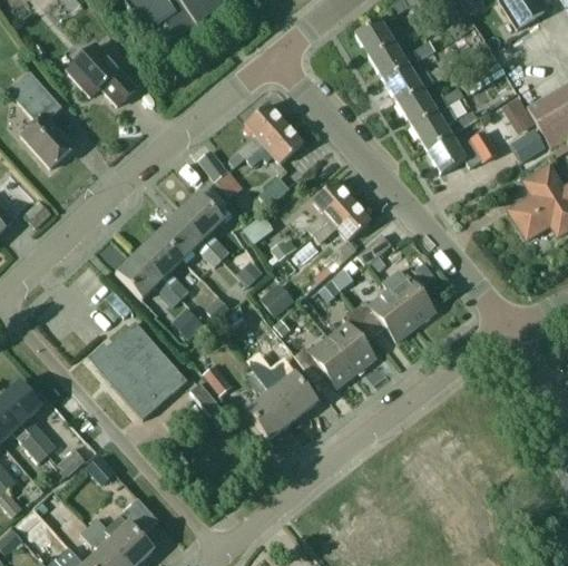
[(58,27),(75,11),(65,0),(56,0),(45,10),(58,27)]
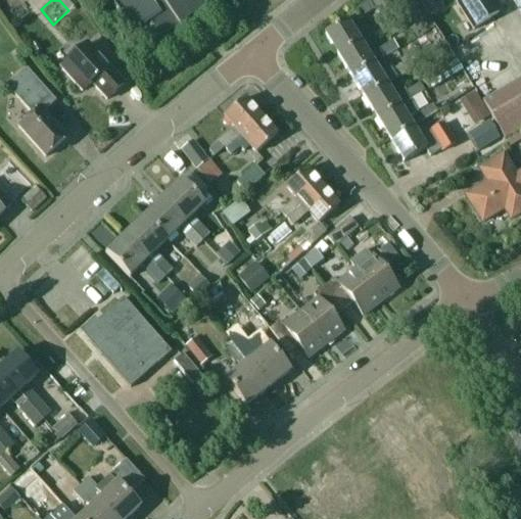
[(112,0),(134,32),(137,29),(148,45),(208,4),(205,0),(112,0)]
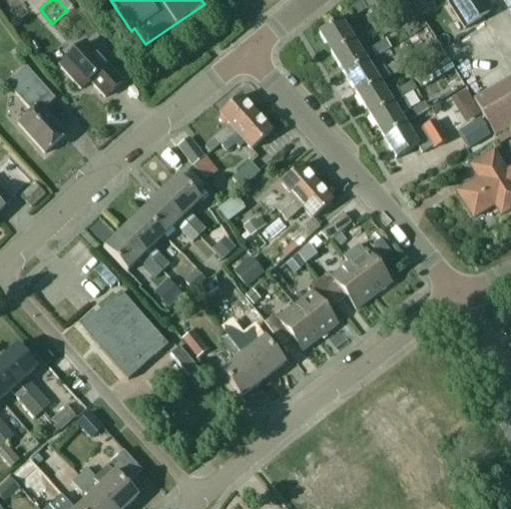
[(371,0),(380,16),(390,10),(384,0),(371,0)]
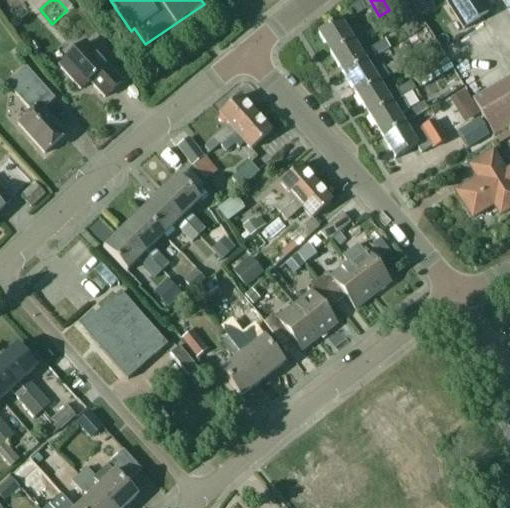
[(397,0),(403,9),(411,3),(409,0),(397,0)]
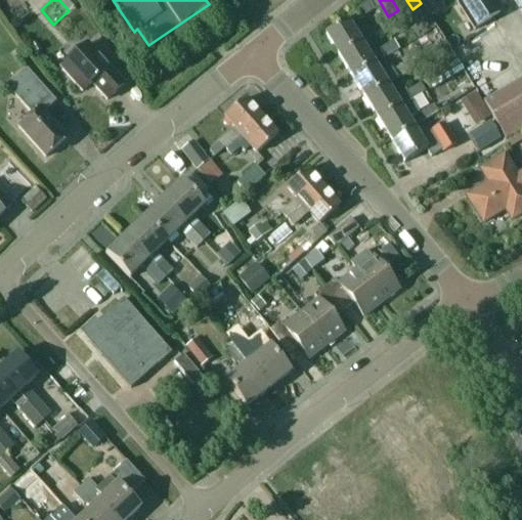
[(476,27),(502,11),(494,0),(465,0),(466,1),(462,4),(476,27)]
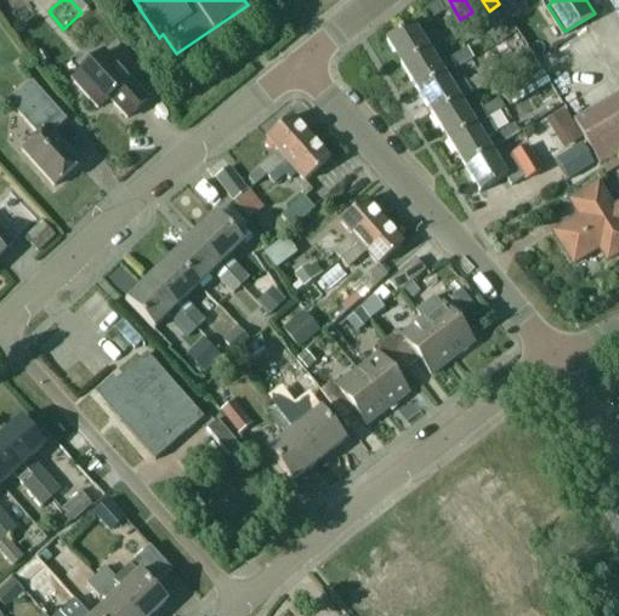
[(589,140),(588,140),(598,159),(601,161),(618,149),(618,0),(612,0),(618,10),(618,91),(575,118),(589,140)]
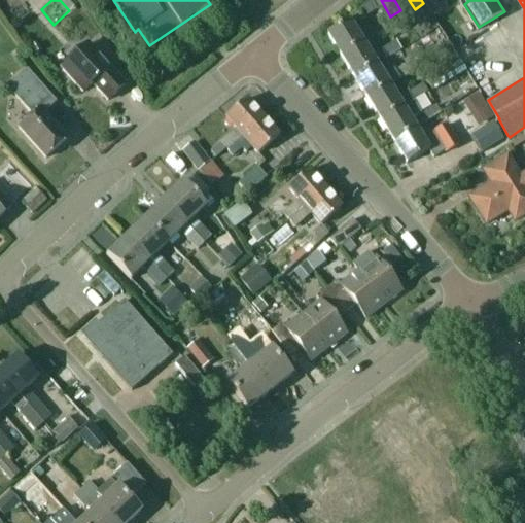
[(377,61),(350,19),(351,18),(350,16),(327,31),(328,32),(355,74),(377,61)]
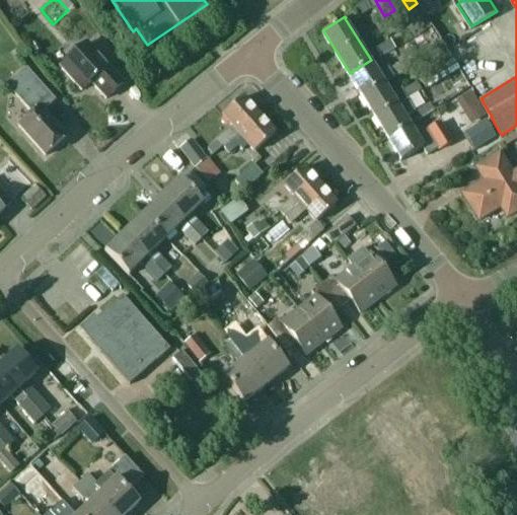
[(391,38),(377,47),(381,54),(395,46),(391,38)]
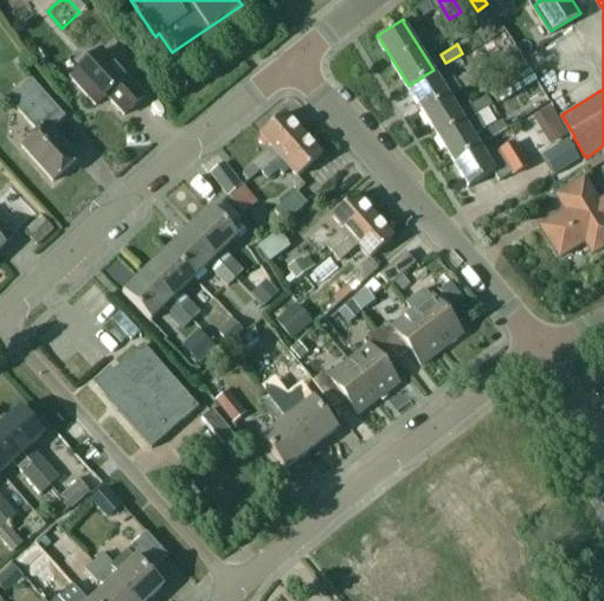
[(126,112),(146,94),(103,46),(71,75),(96,103),(108,92),(126,112)]
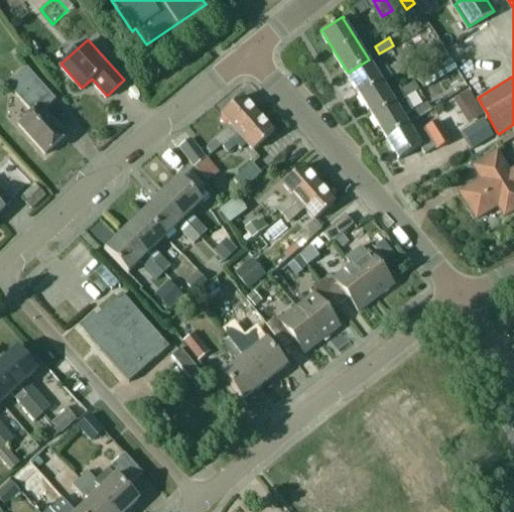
[(462,60),(481,50),(476,42),(457,52),(462,60)]
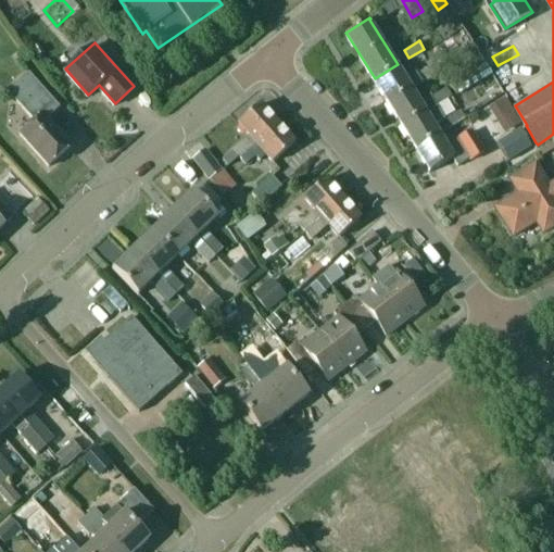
[(451,83),(457,92),(493,72),(487,61),(451,83)]
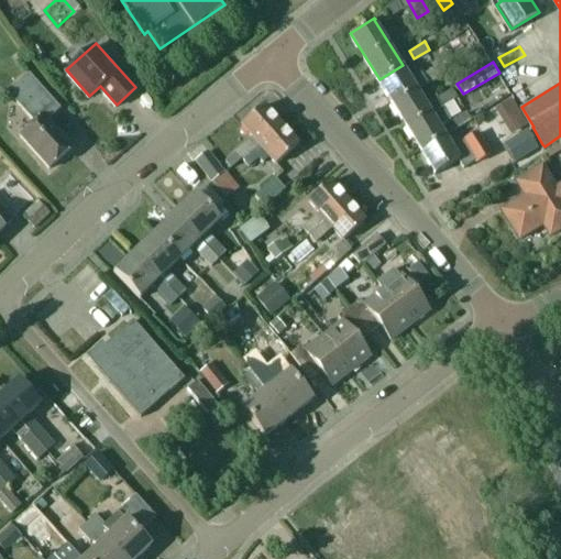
[(380,79),(394,102),(417,88),(443,72),(439,64),(425,73),(422,70),(410,77),(403,65),(380,79)]
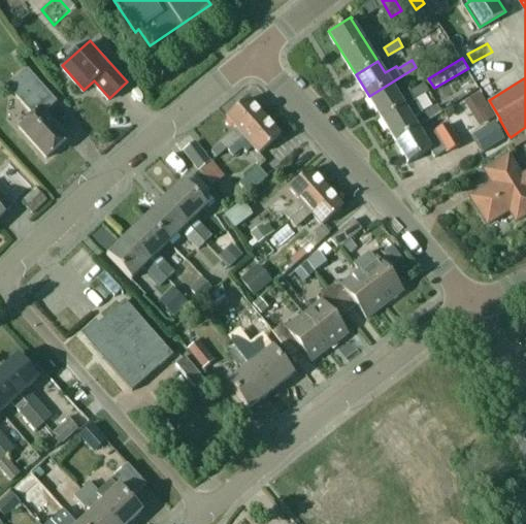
[(8,85),(33,112),(20,125),(47,156),(68,136),(45,110),(58,99),(28,66),(8,85)]
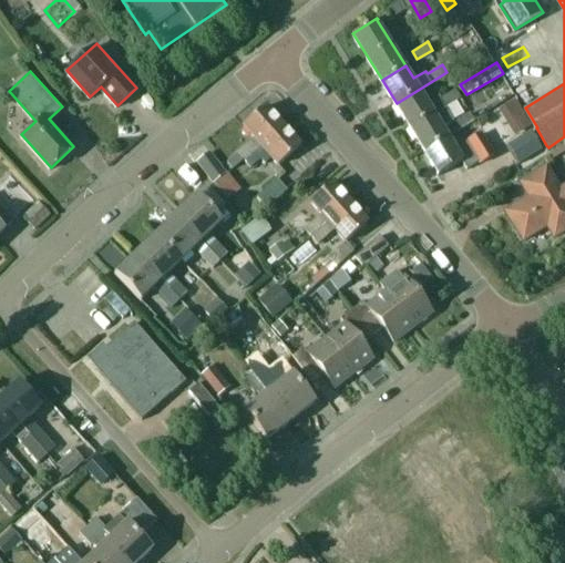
[(440,95),(428,102),(420,89),(397,103),(411,126),(434,112),(461,96),(456,88),(441,96),(440,95)]
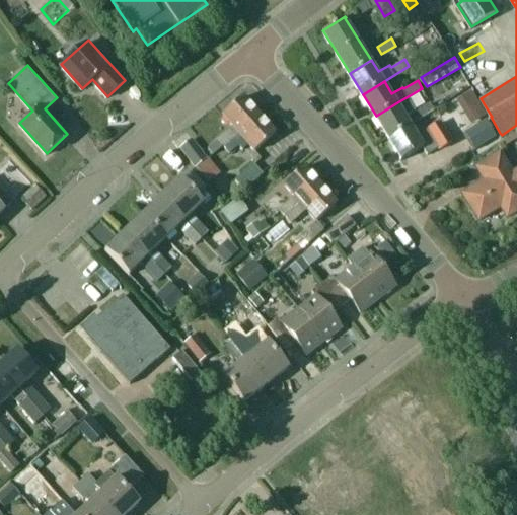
[(471,90),(459,96),(466,108),(477,101),(471,90)]
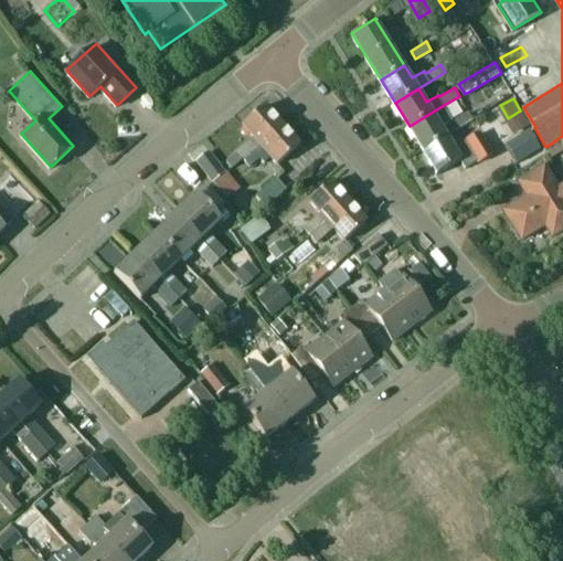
[(233,166),(244,157),(283,124),(265,104),(243,123),(256,138),(252,143),(250,139),(227,159),(233,166)]
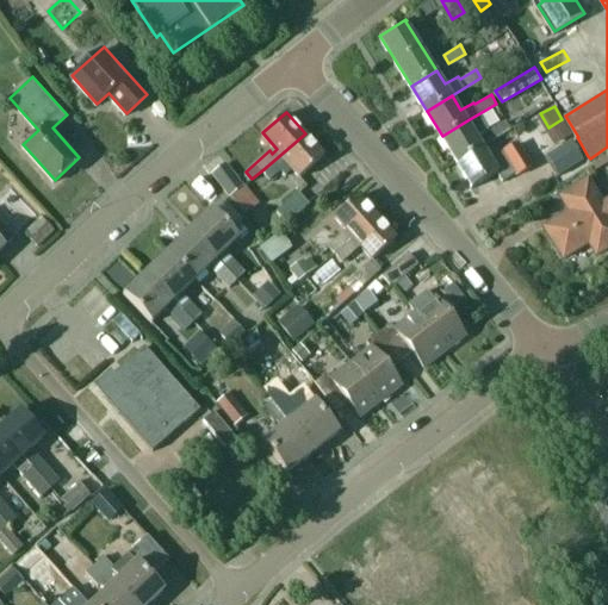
[(506,119),(490,130),(495,138),(512,128),(506,119)]
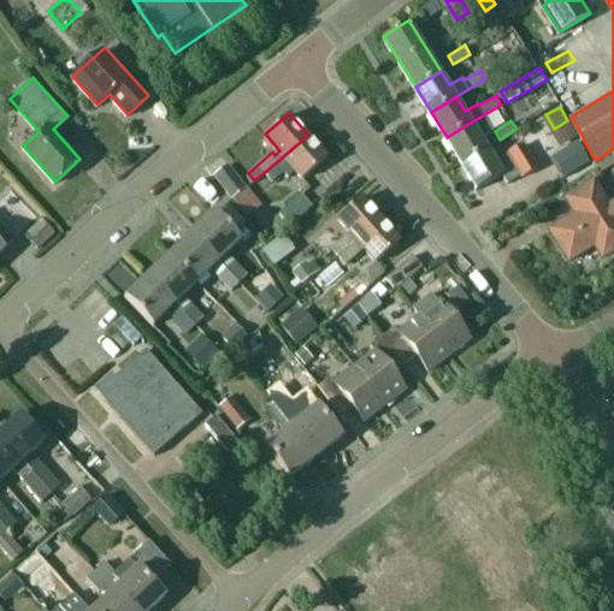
[(447,137),(477,187),(477,188),(477,189),(503,172),(509,182),(523,173),(523,175),(538,165),(524,142),(496,160),(488,147),(472,122),(447,137)]
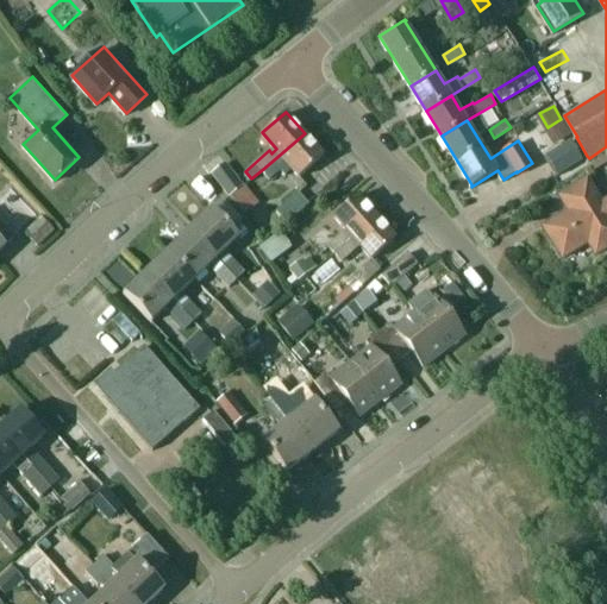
[(305,133),(263,169),(270,177),(281,168),(286,172),(293,167),(300,175),(324,155),(305,133)]
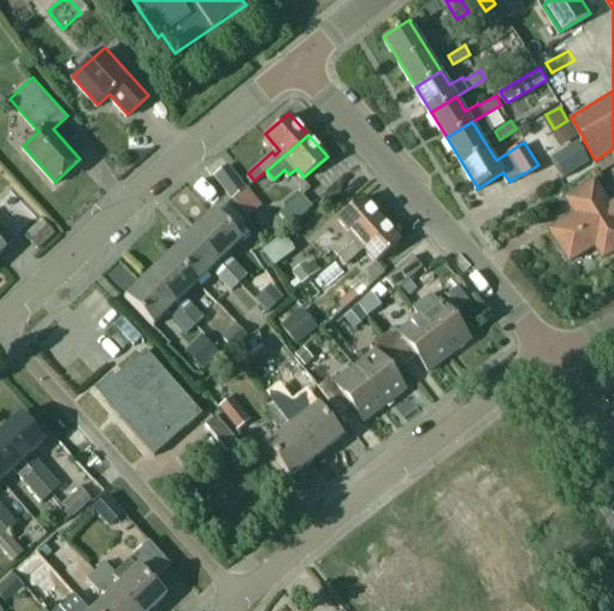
[(594,158),(583,138),(549,160),(560,178),(594,158)]
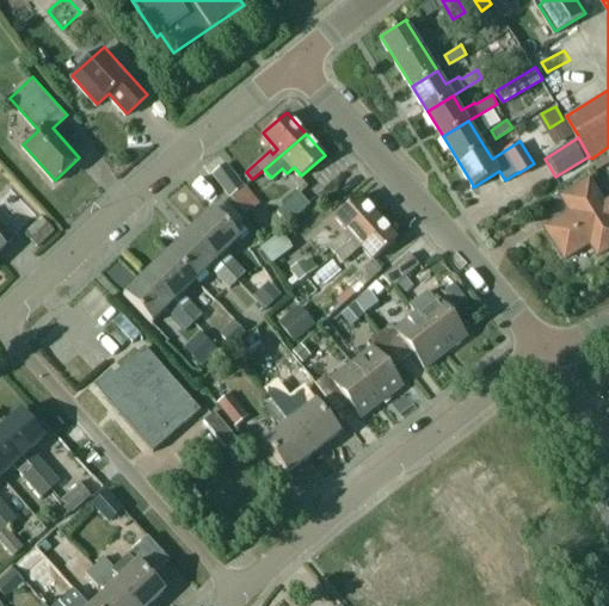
[(232,195),(243,186),(246,184),(228,161),(214,171),(232,195)]
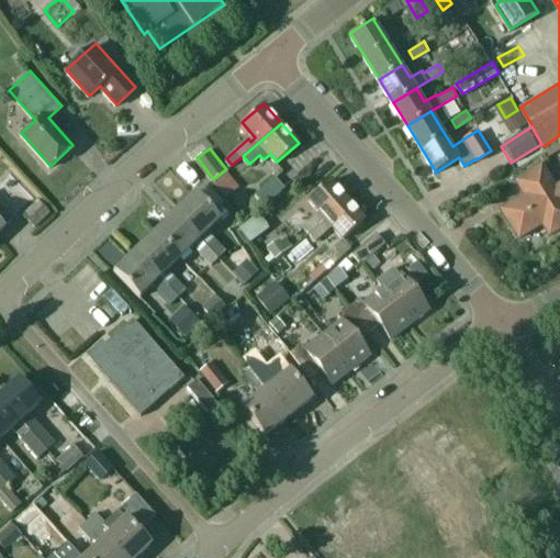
[(517,180),(526,193),(502,208),(519,236),(544,222),(550,233),(559,226),(559,183),(556,186),(542,165),(517,180)]
